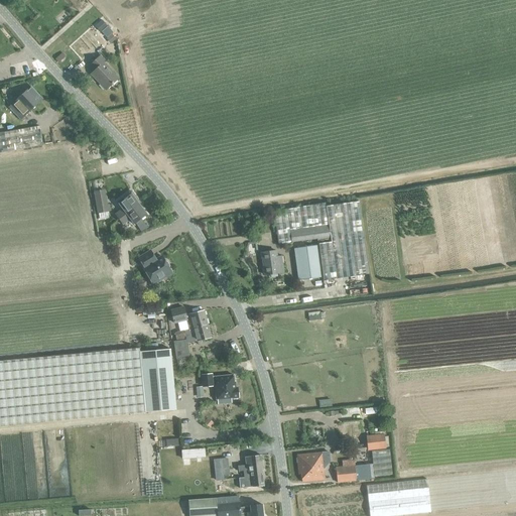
[(42,0),(60,20),(89,51),(119,24),(120,25),(142,6),(140,3),(145,2),(150,26),(175,21),(170,0),(42,0)]
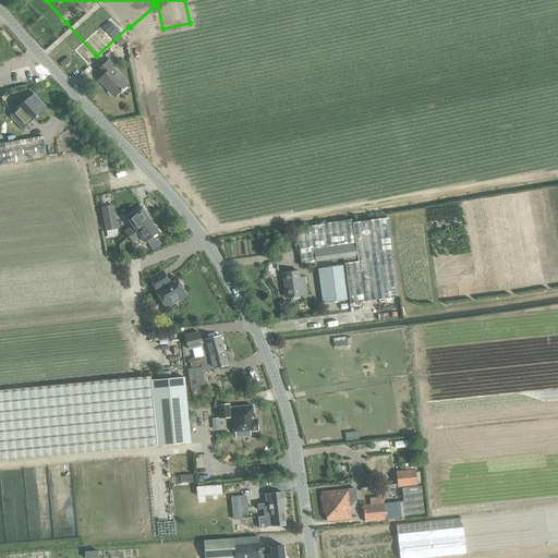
[(98,81),(113,97),(120,91),(121,92),(128,85),(112,68),(113,67),(108,60),(97,71),(102,76),(98,81)]
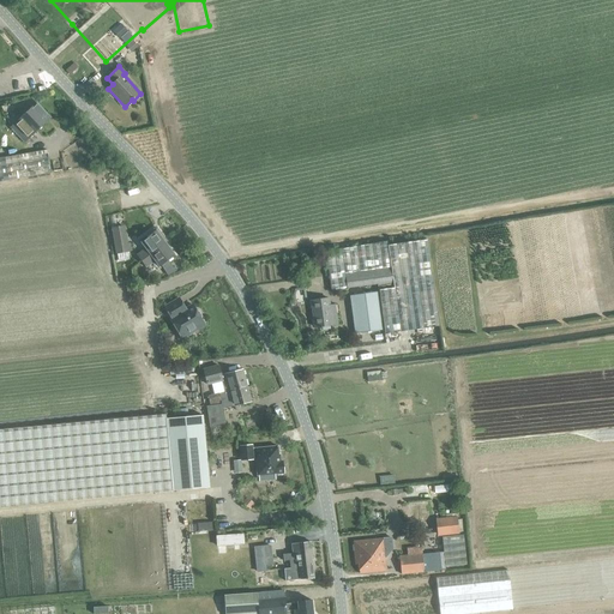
[(10,127),(23,143),(49,120),(34,106),(10,127)]
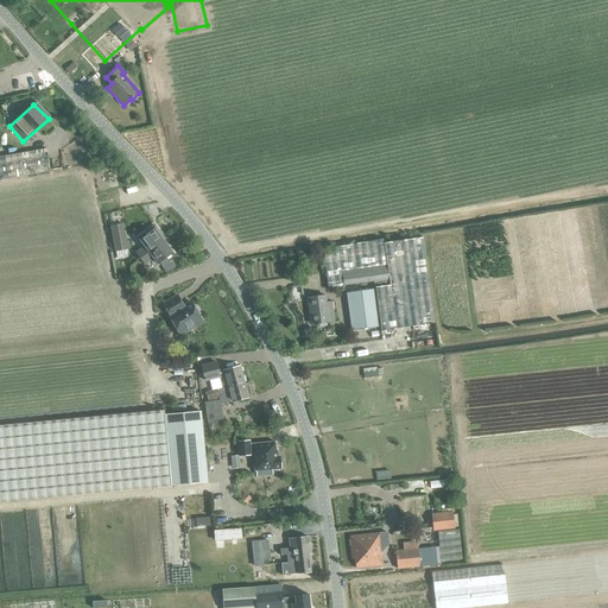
[(0,156),(0,178),(51,171),(46,149),(0,156)]
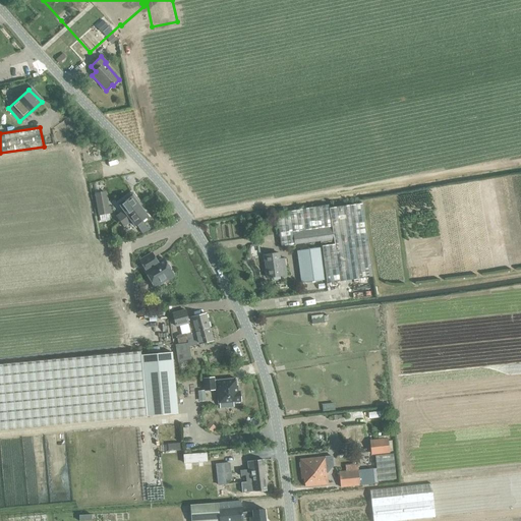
[(109,214),(108,207),(105,192),(95,194),(99,216),(108,214),(109,214)]
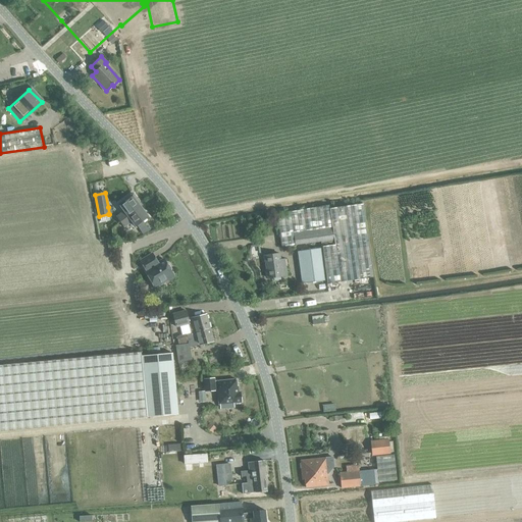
[(139,201),(133,193),(123,200),(124,202),(119,206),(123,211),(116,217),(120,222),(141,208),(137,203),(139,201)]
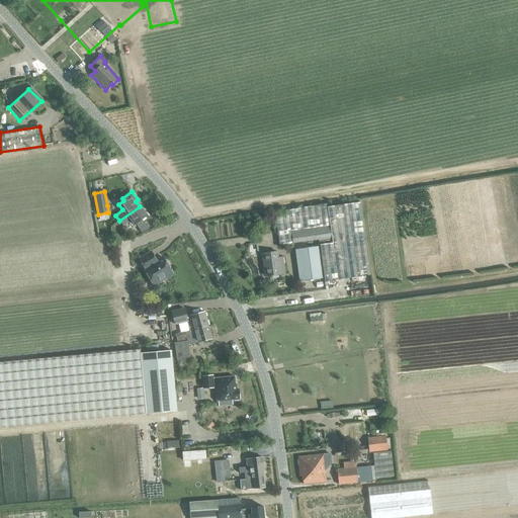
[(327,203),(275,212),(279,245),(319,240),(320,245),(325,281),(357,276),(370,275),(360,202),(328,206),(327,207),(327,203)]
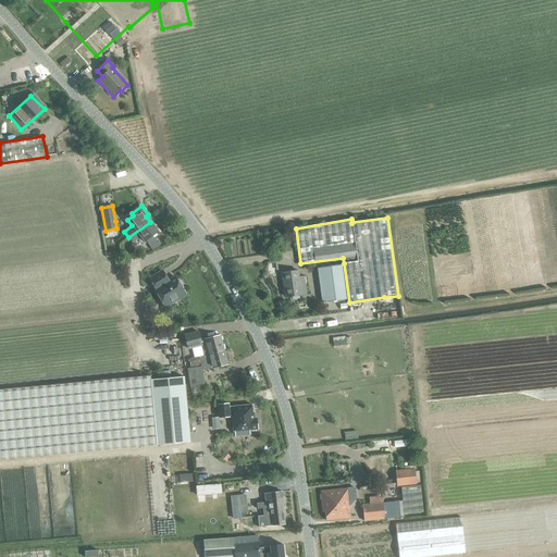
[(158,232),(150,222),(128,237),(132,243),(140,236),(145,242),(147,240),(152,250),(159,246),(152,236),(158,232)]
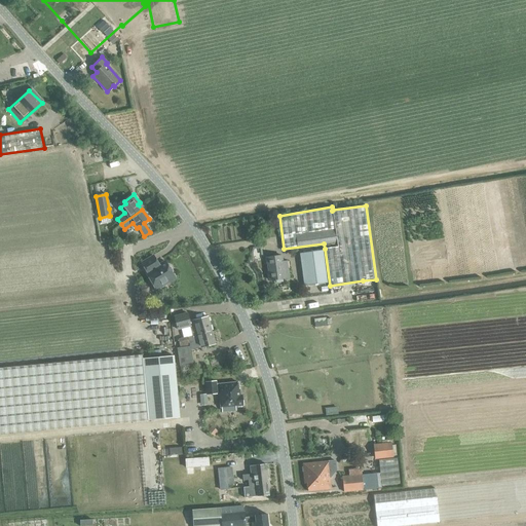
[(304,288),(305,288),(329,285),(324,252),(300,255),(304,288)]
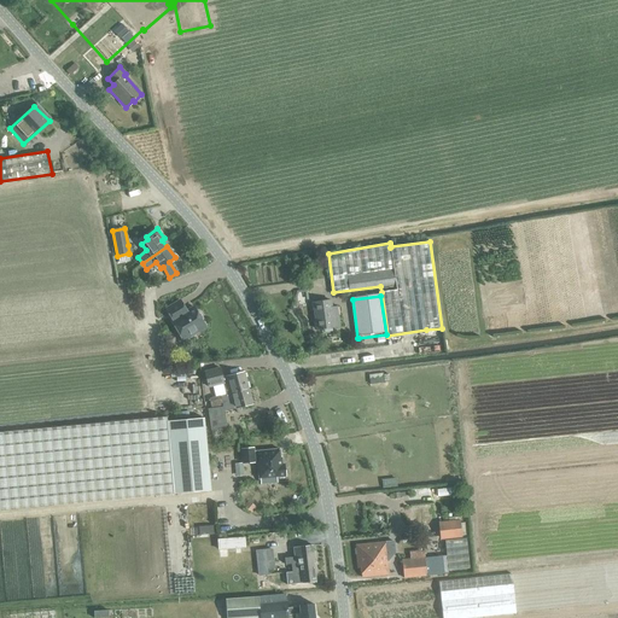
[(187,314),(187,312),(180,301),(165,309),(172,320),(170,320),(182,340),(193,334),(192,332),(204,325),(202,321),(203,319),(199,313),(197,313),(194,309),(187,314)]
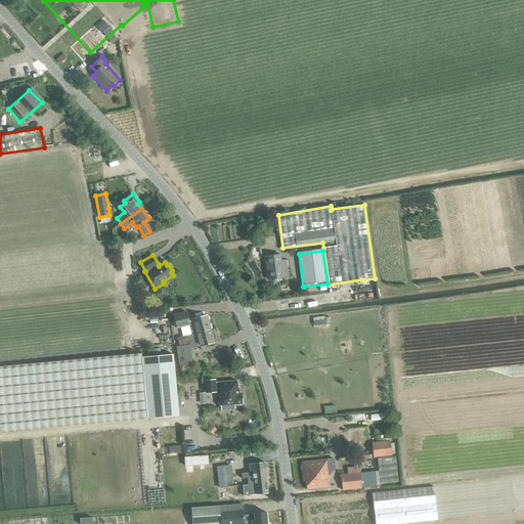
[(265,258),(268,280),(287,277),(285,260),(280,261),(279,256),(265,258)]
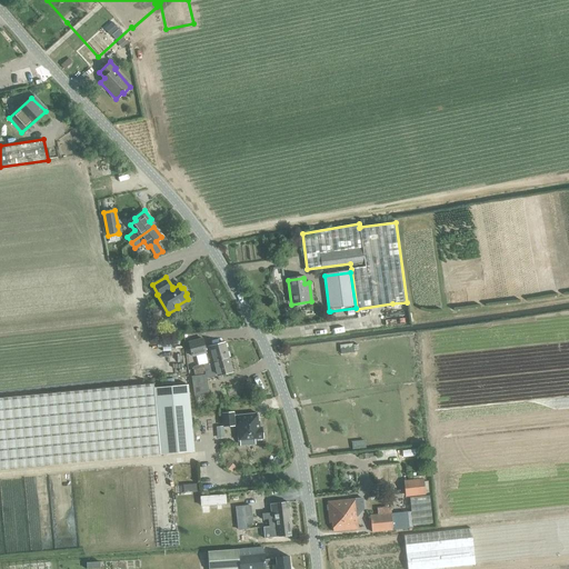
[(202,365),(202,366),(208,365),(229,359),(225,342),(205,348),(202,339),(188,342),(191,357),(192,356),(191,352),(198,350),(199,355),(206,352),(208,363),(202,365)]
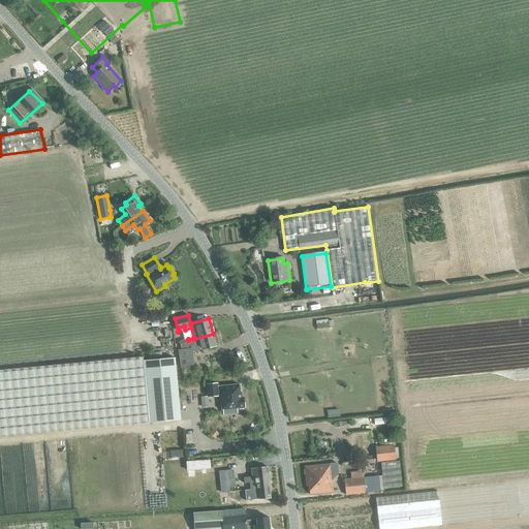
[(194,348),(200,346),(201,350),(216,346),(213,334),(193,339),(188,340),(191,348),(178,350),(181,368),(194,365),(191,351),(195,351),(194,348)]
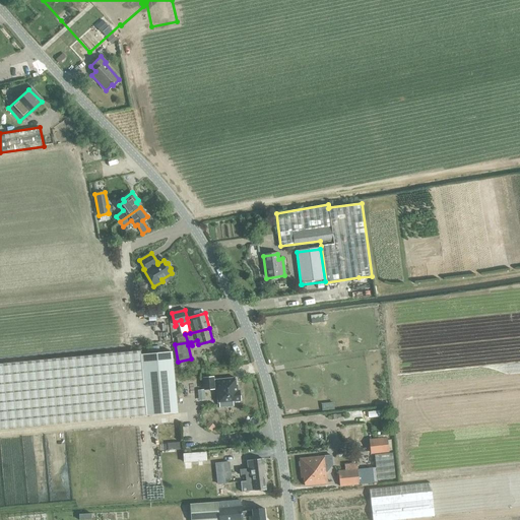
[(140,354),(140,351),(130,352),(0,364),(0,429),(148,415),(177,412),(172,351),(140,354)]
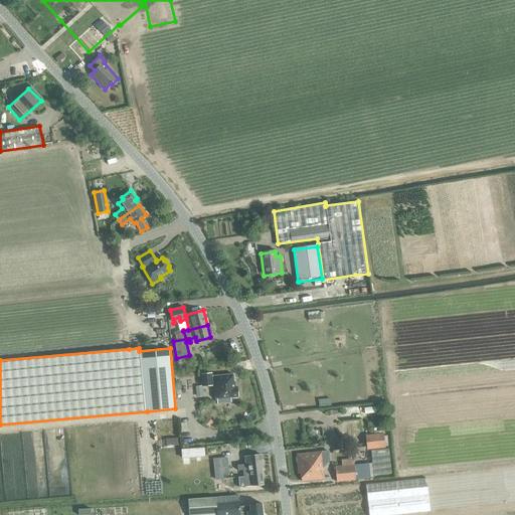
[(237,397),(236,386),(234,387),(234,380),(233,380),(232,374),(211,376),(211,373),(201,374),(202,386),(214,385),(215,399),(237,397)]
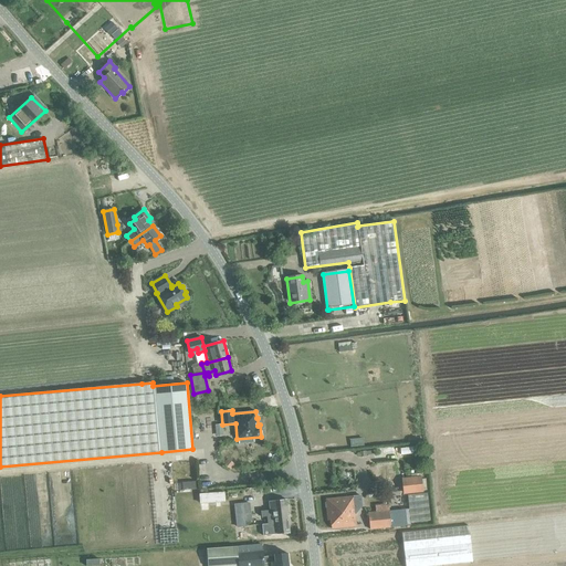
[(404,493),(421,491),(420,478),(402,480),(404,493)]
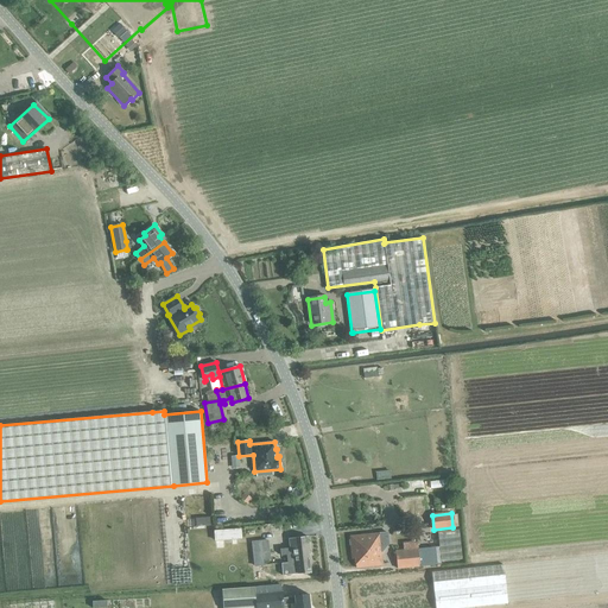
[(241,539),(240,530),(214,531),(215,540),(241,539)]
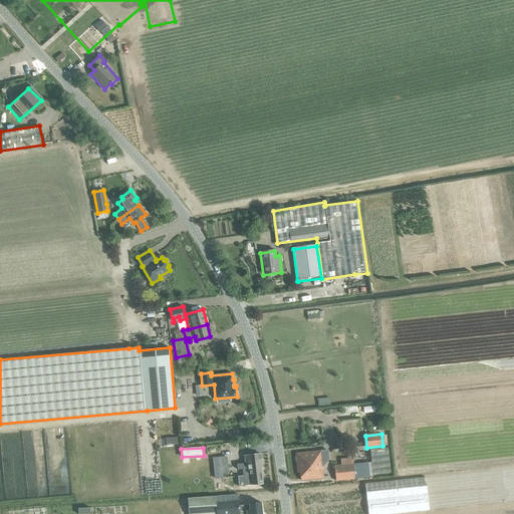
[(388,448),(369,450),(372,475),(391,473),(388,448)]
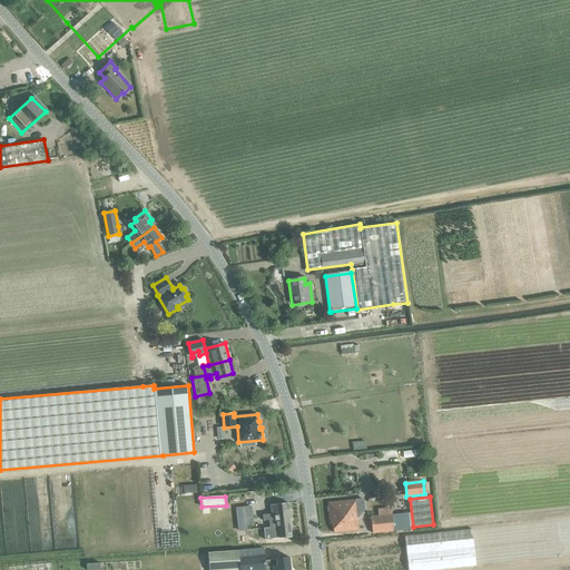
[(330,523),(333,523),(340,522),(338,513),(345,513),(351,513),(351,517),(357,516),(355,500),(327,503),(330,523)]
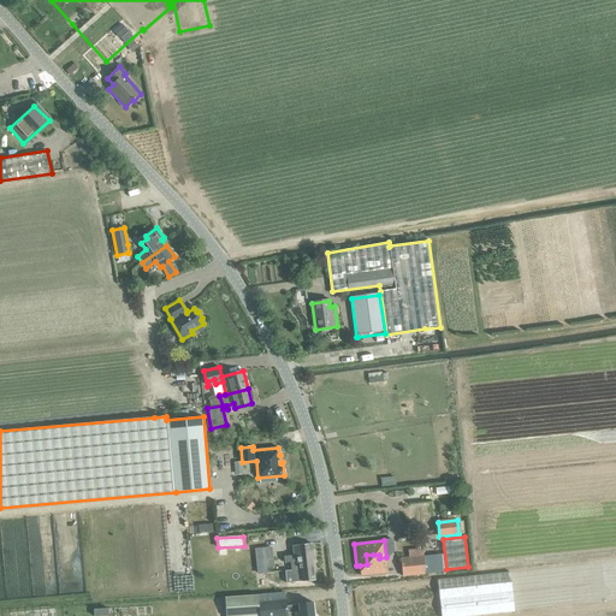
[(295,555),(283,556),(284,563),(290,562),(290,563),(312,561),(314,561),(312,544),(294,546),(295,555)]
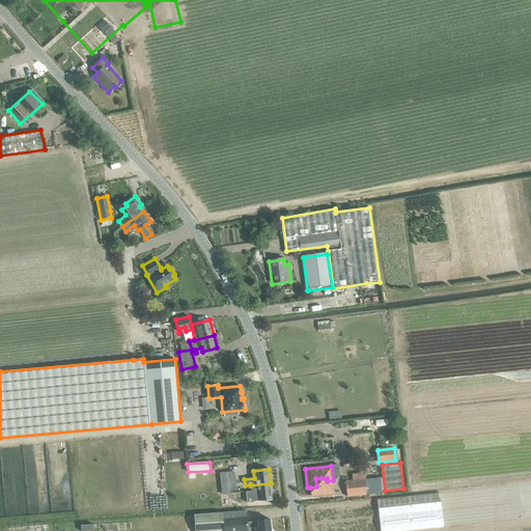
[(223,481),(234,481),(234,472),(223,472),(223,481)]
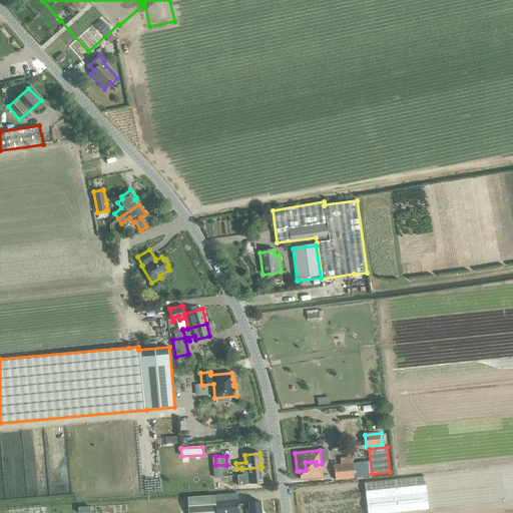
[(355,478),(366,477),(365,462),(353,463),(352,458),(340,460),(341,465),(335,466),(336,479),(355,477),(355,478)]
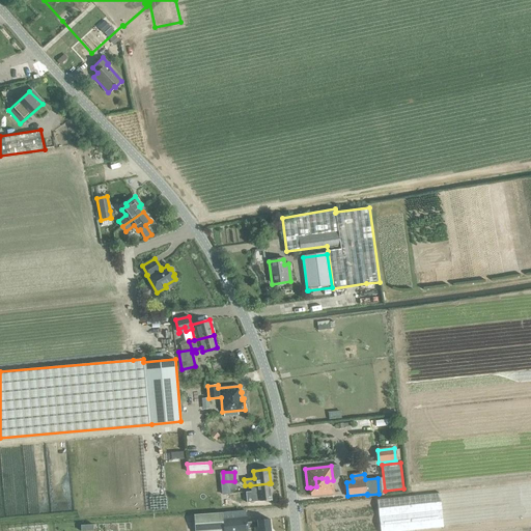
[(310,487),(310,496),(334,494),(333,480),(327,481),(327,478),(322,478),(315,478),(316,486),(310,487)]
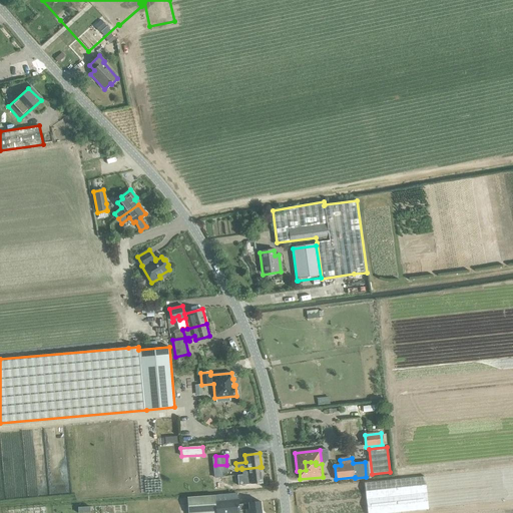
[(242,475),(237,475),(238,486),(262,484),(260,467),(241,469),(242,475)]
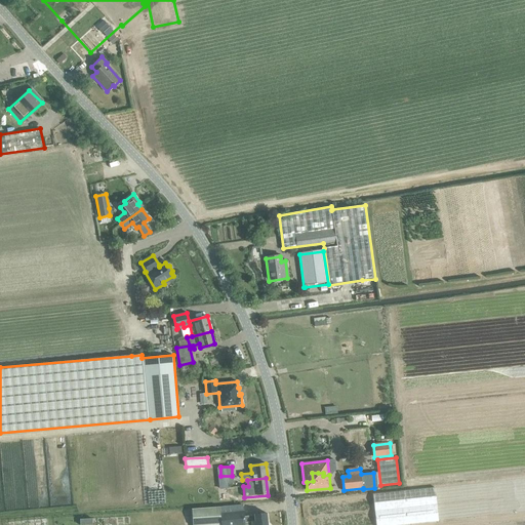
[(245,506),(245,498),(240,498),(240,506),(191,509),(192,524),(215,524),(220,524),(267,524),(266,513),(254,514),(254,516),(243,517),(242,506),(245,506)]
